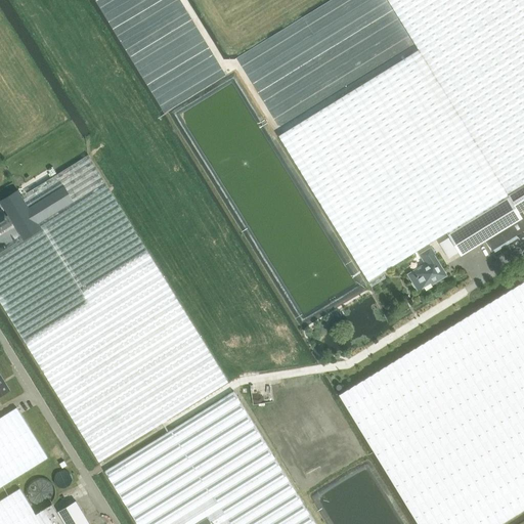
[(523,0),(388,0),(419,49),(278,136),(372,287),(386,277),(383,271),(509,194),(510,197),(520,213),(523,209),(523,0)]
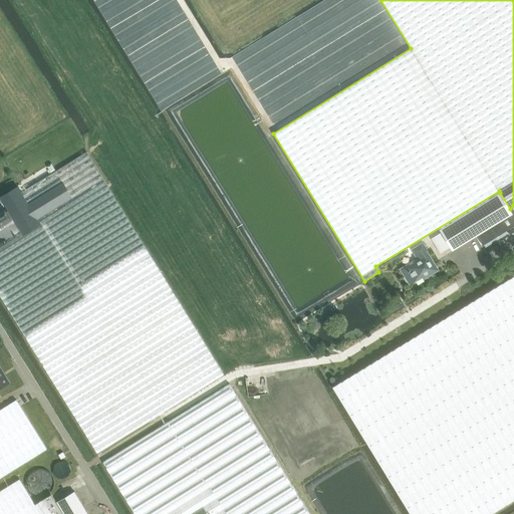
[(41,224),(105,183),(86,152),(25,190),(20,193),(41,224)]
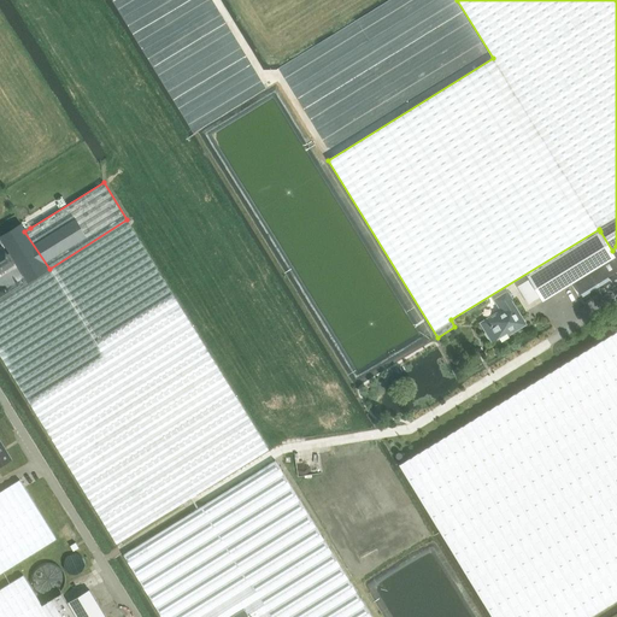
[(0,299),(0,354),(117,544),(269,450),(127,219),(50,269),(29,282),(0,299)]
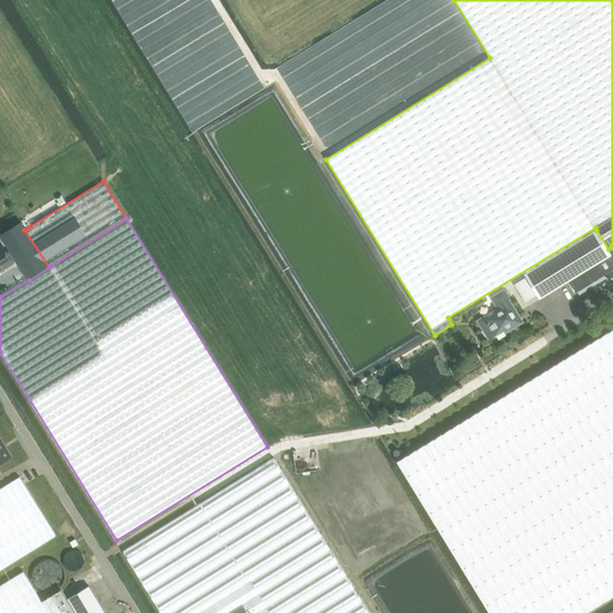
[(49,267),(24,230),(20,223),(0,236),(29,280),(49,267)]
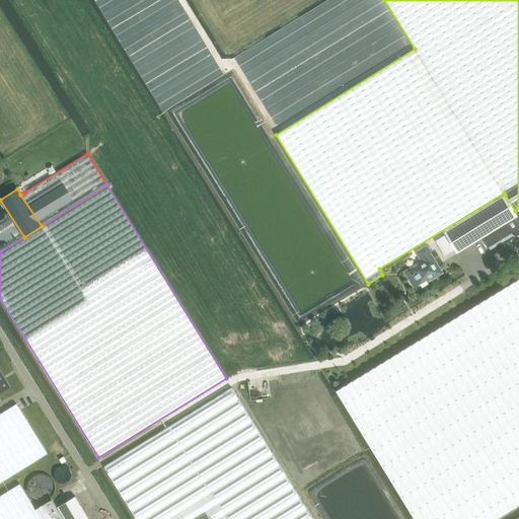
[(518,221),(513,212),(515,211),(505,195),(444,232),(445,234),(435,241),(444,255),(454,249),(456,252),(482,237),(488,247),(518,228),(518,221)]
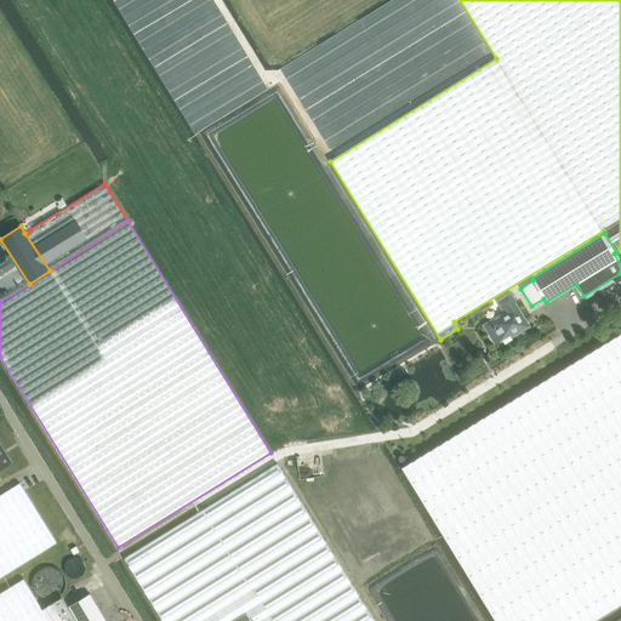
[(0,275),(15,267),(3,248),(0,249),(0,275)]
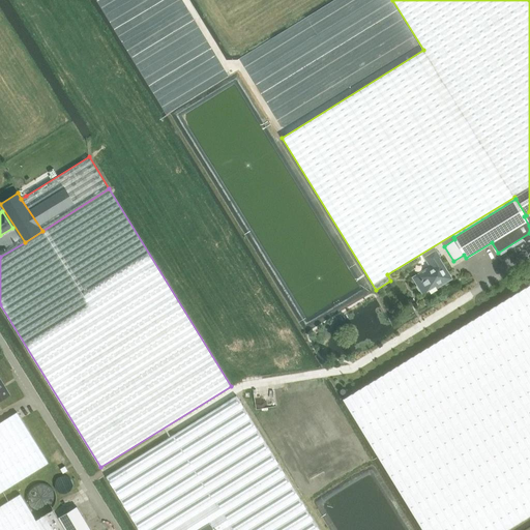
[(437,288),(452,278),(435,251),(424,257),(430,266),(412,276),(422,294),(436,286),(437,288)]
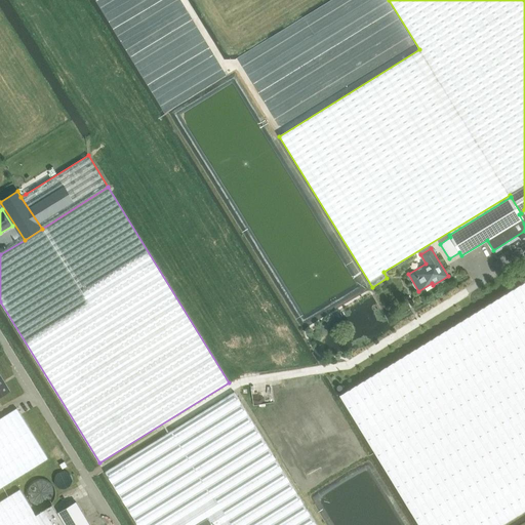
[(410,352),(339,395),(418,524),(500,524),(509,520),(513,517),(524,510),(524,281),(477,311),(410,352)]
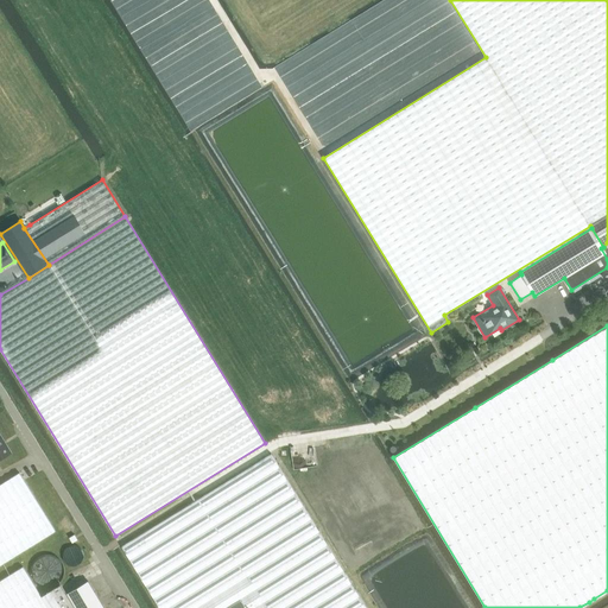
[(0,435),(0,458),(11,453),(0,435)]
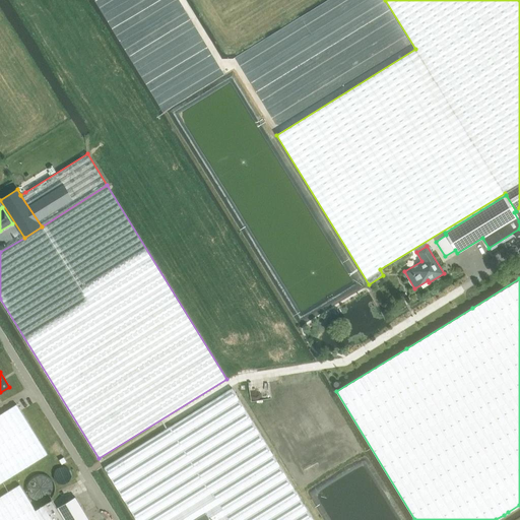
[(314,519),(233,388),(105,467),(136,519),(314,519)]
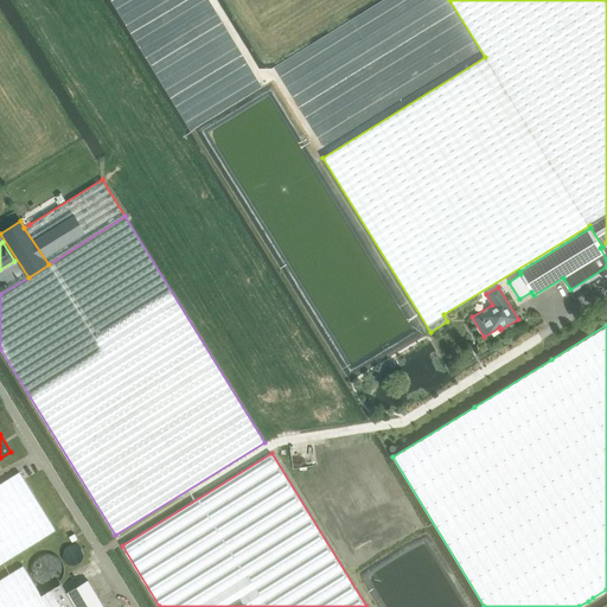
[(0,564),(56,531),(19,472),(6,480),(0,484),(0,564)]
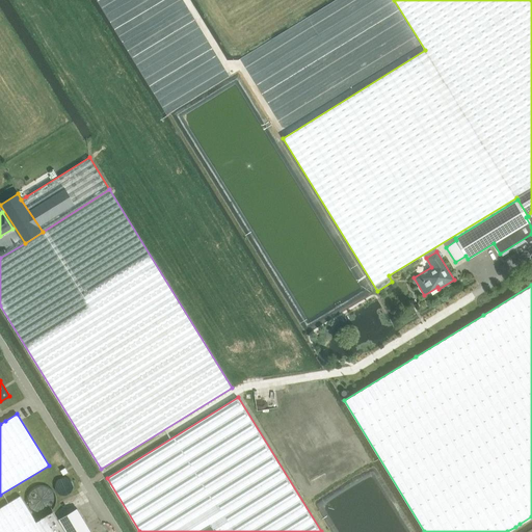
[(53,512),(36,522),(20,496),(0,507),(0,531),(90,531),(77,509),(58,521),(53,512)]
